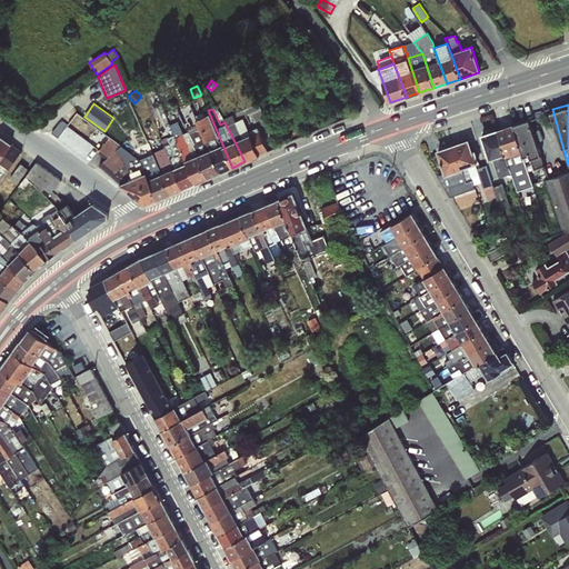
[(232,168),(208,110),(195,116),(199,125),(220,172),(232,168)]
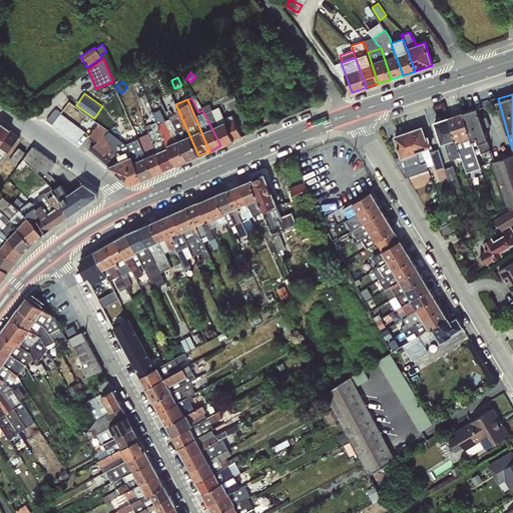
[(209,103),(200,107),(202,110),(220,145),(241,137),(231,115),(224,118),(219,106),(212,109),(209,103)]
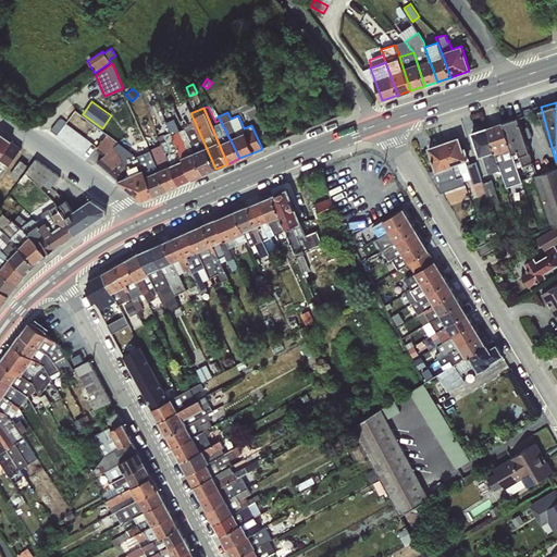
[(522,115),(472,128),(491,203),(500,200),(494,172),(504,170),(508,185),(524,181),(520,165),(533,162),(522,115)]
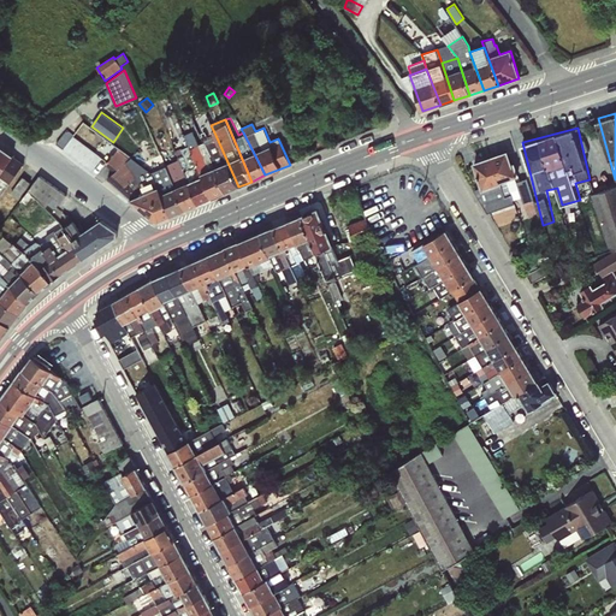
[(73,135),(66,129),(55,143),(63,149),(73,135)]
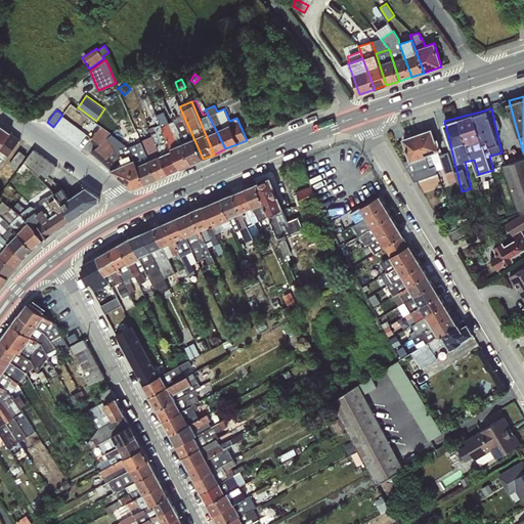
[(191,164),(173,122),(169,123),(164,112),(156,115),(161,125),(180,169),(191,164)]
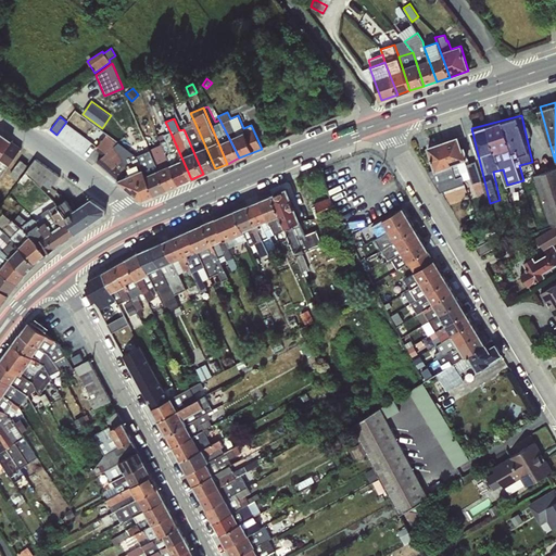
[(215,168),(194,122),(188,124),(189,127),(184,129),(203,174),(215,168)]
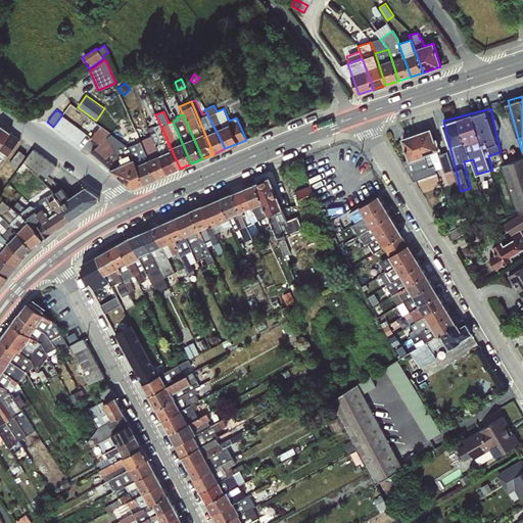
[(0,147),(10,133),(0,125),(0,147)]
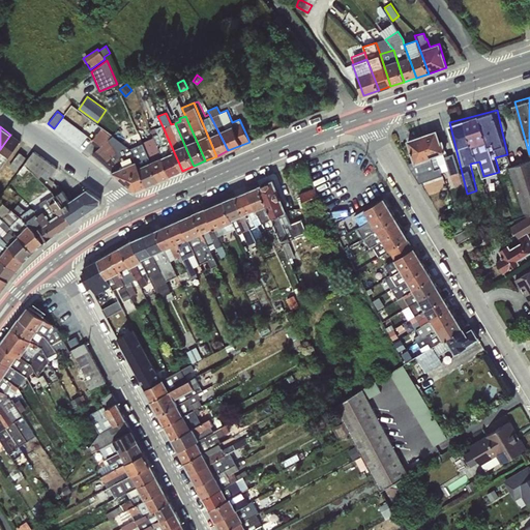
[(163,126),(151,129),(154,138),(171,175),(182,171),(163,126)]
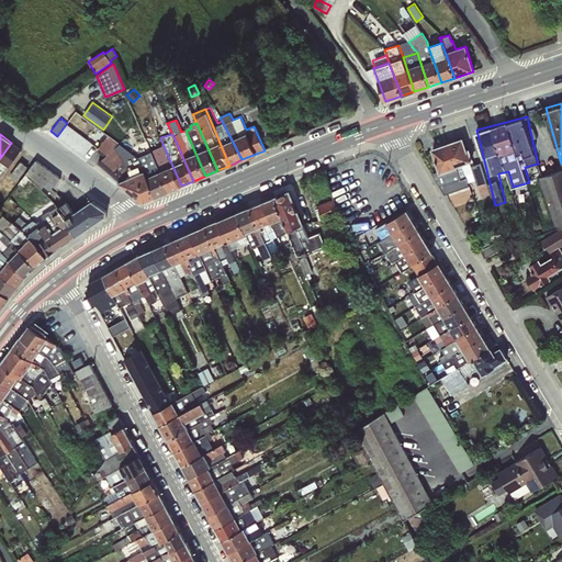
[(139,159),(137,158),(109,135),(97,149),(104,156),(98,163),(98,164),(132,194),(139,201),(145,202),(154,198),(156,197),(139,159)]
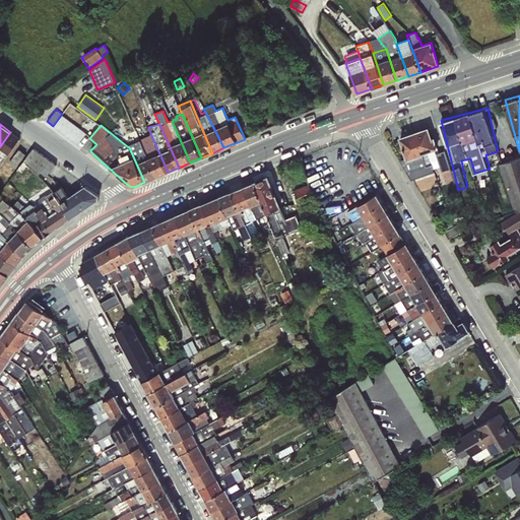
[(431,126),(399,135),(406,157),(404,157),(410,178),(436,170),(430,150),(438,147),(431,126)]
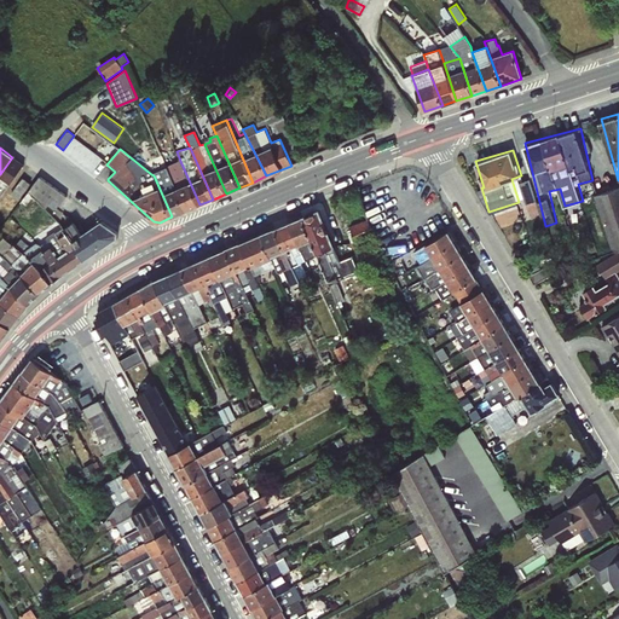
[(0,174),(0,196),(23,165),(12,157),(0,174)]
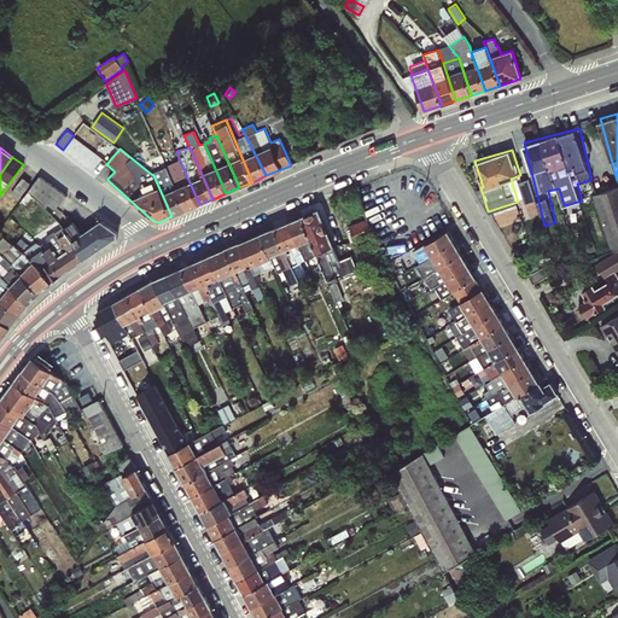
[(186,210),(199,204),(180,161),(167,167),(186,210)]
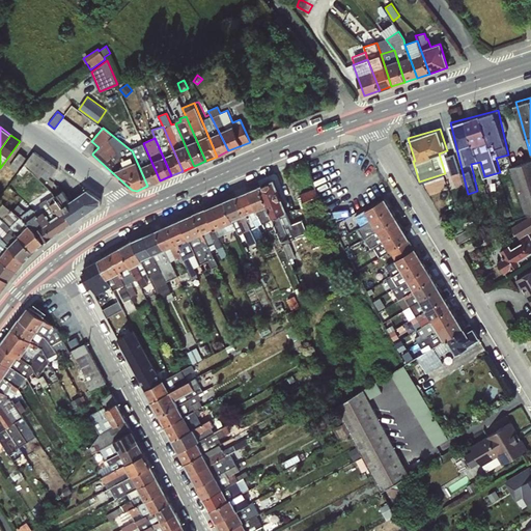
[(160,180),(143,143),(130,149),(132,150),(147,186),(160,180)]
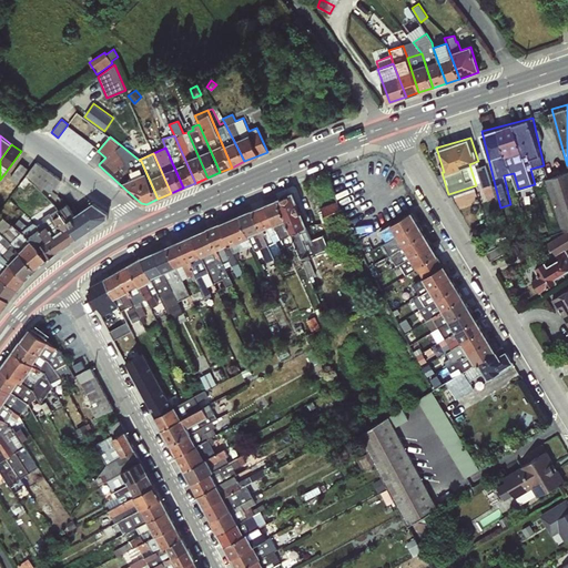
[(37,162),(26,175),(51,193),(61,180),(37,162)]
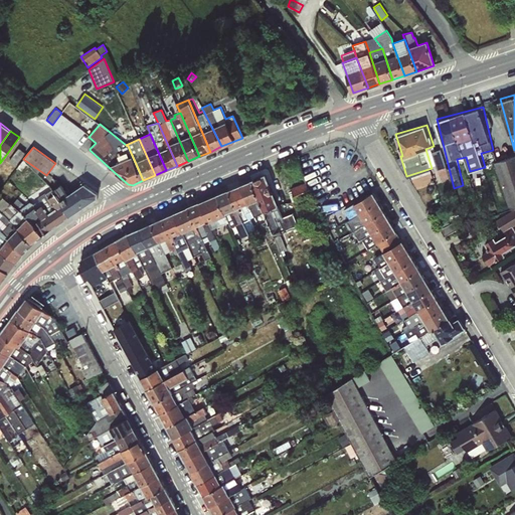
[(19,148),(9,162),(15,166),(25,153),(19,148)]
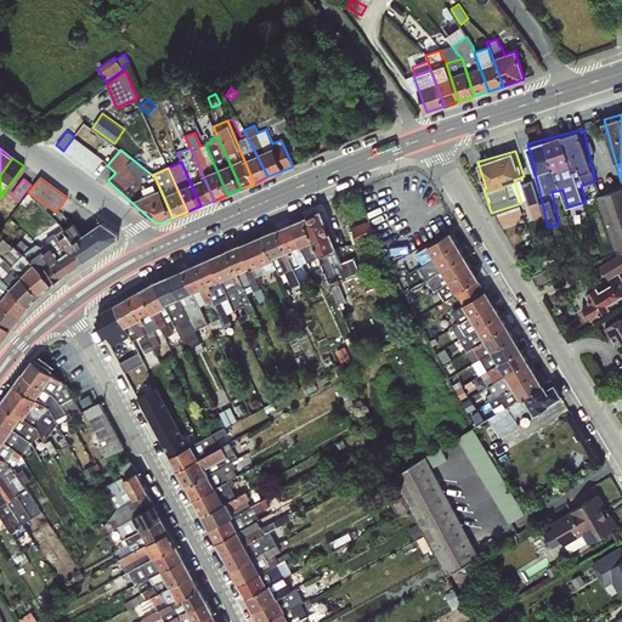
[(621,187),(597,196),(616,253),(600,265),(608,278),(586,293),(589,301),(583,305),(591,318),(610,309),(609,305),(621,297),(621,277),(618,272),(621,270),(621,187)]
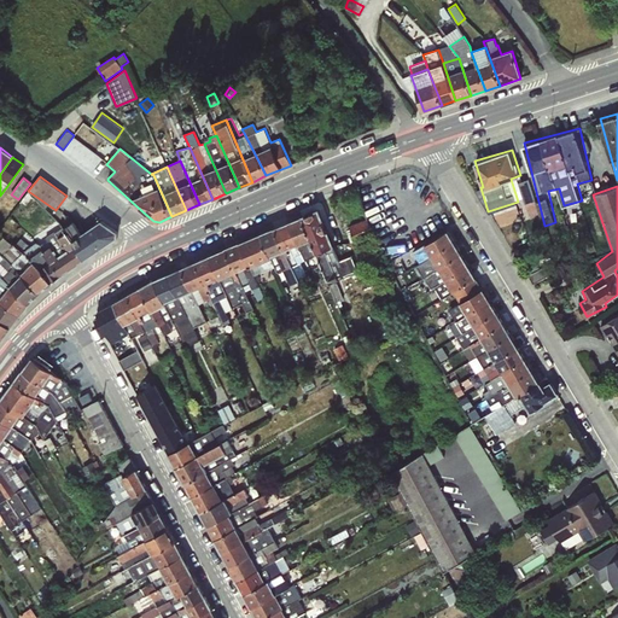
[(28,192),(21,202),(30,208),(36,200),(28,192)]
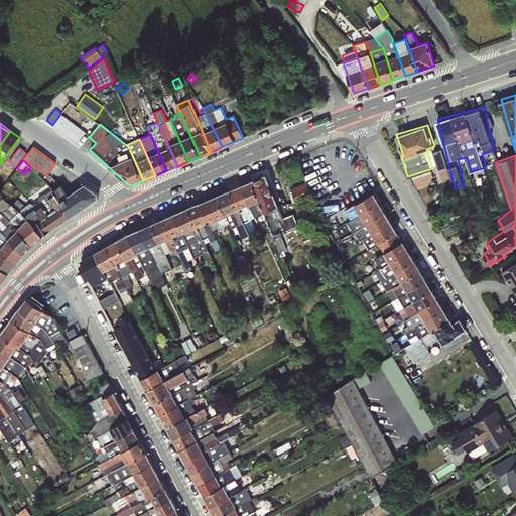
[(443,179),(450,177),(448,167),(441,169),(443,179)]
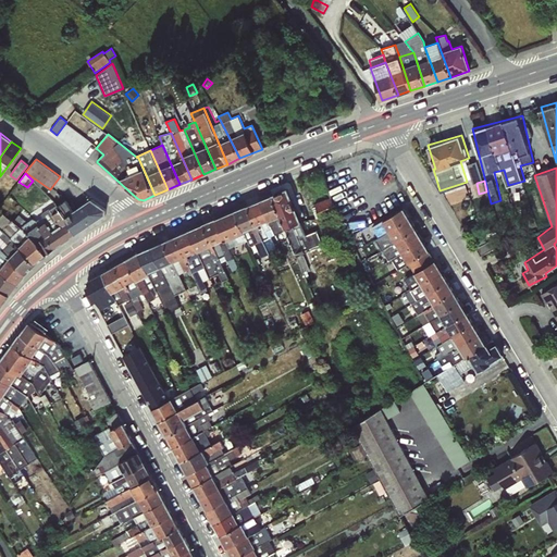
[(272,196),(289,239),(304,272),(310,270),(304,254),(311,249),(287,188),(272,196)]
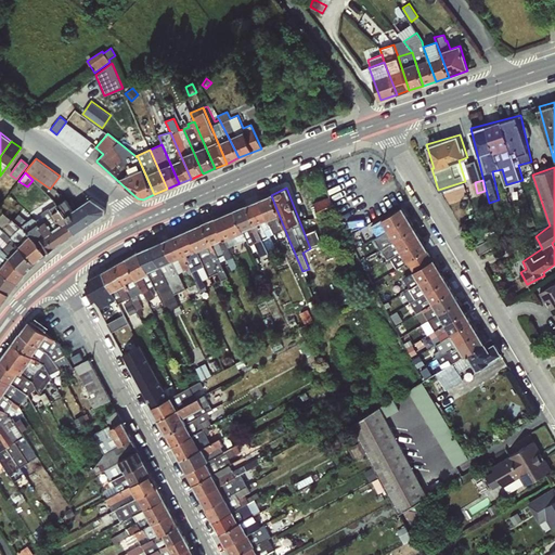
[(130,192),(129,193),(138,201),(143,202),(153,197),(152,195),(143,199),(138,198),(130,192)]
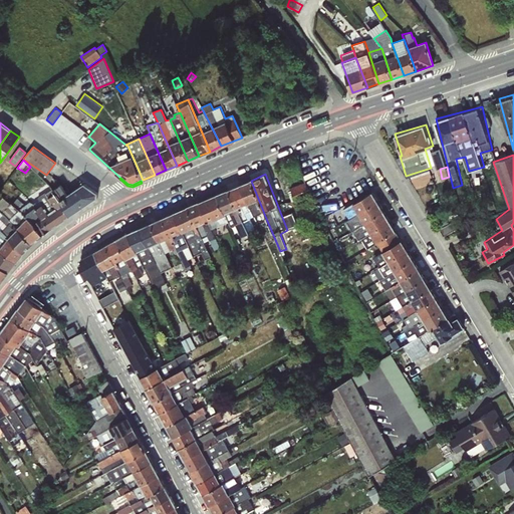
[(240,185),(253,216),(259,224),(267,221),(251,181),(240,185)]
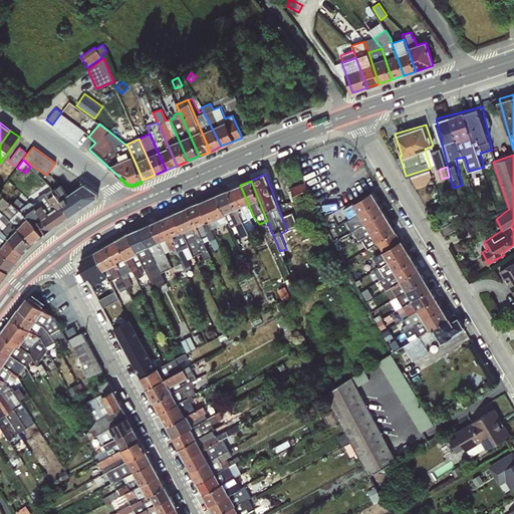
[(294,198),(310,195),(308,183),(291,186),(294,198)]
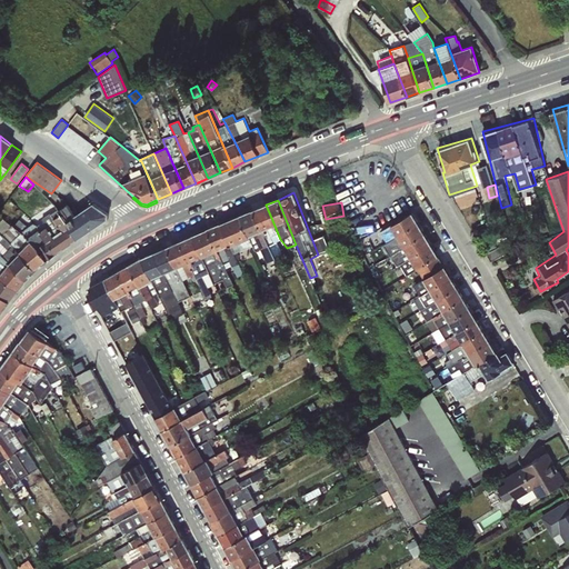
[(68,205),(58,210),(78,239),(108,219),(108,213),(93,203),(76,216),(68,205)]
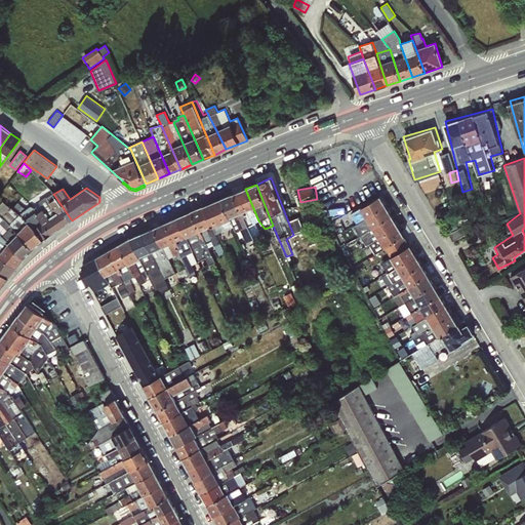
[(258,220),(245,189),(233,194),(254,240),(260,237),(254,223),(258,220)]
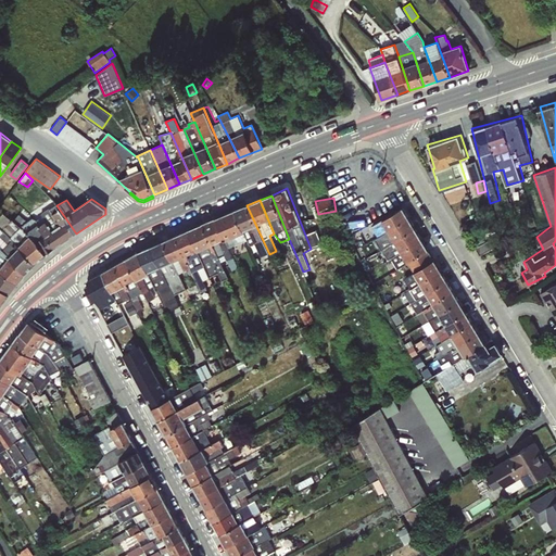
[(55,248),(76,234),(57,205),(50,210),(46,203),(38,209),(40,212),(37,216),(38,219),(37,220),(55,248)]
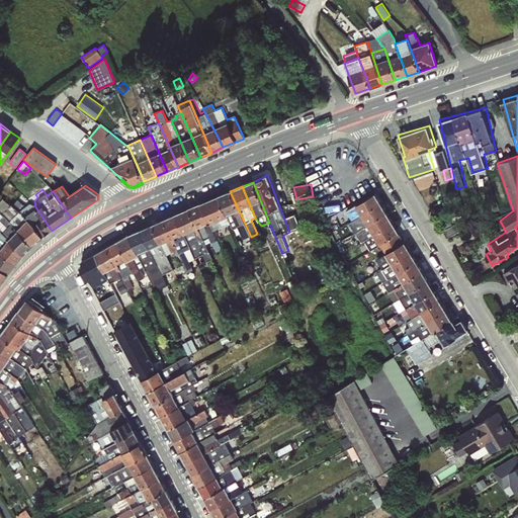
[(219,196),(230,224),(233,229),(239,226),(246,239),(251,237),(230,191),(219,196)]
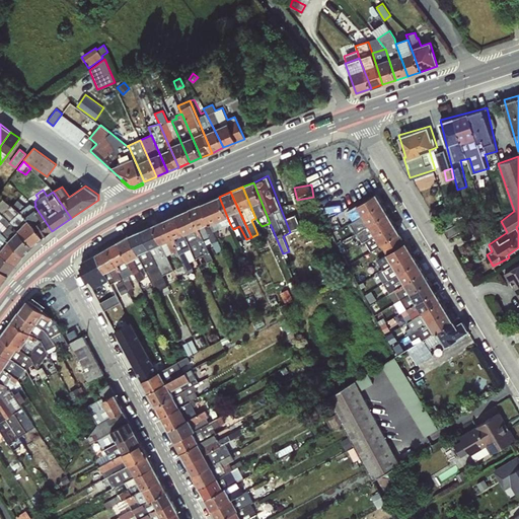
[(353,222),(382,204),(376,194),(344,213),(348,218),(350,217),(353,222)]
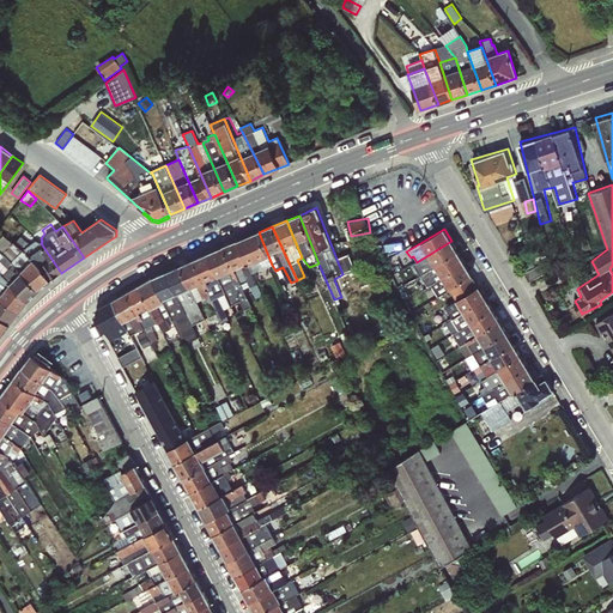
[(272,265),(259,232),(237,241),(255,278),(259,277),(256,271),(272,265)]
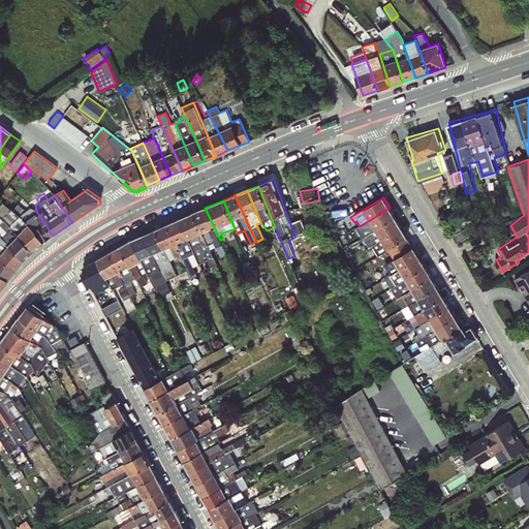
[(0,216),(34,250),(44,242),(29,223),(12,210),(11,210),(3,203),(0,206),(0,216)]
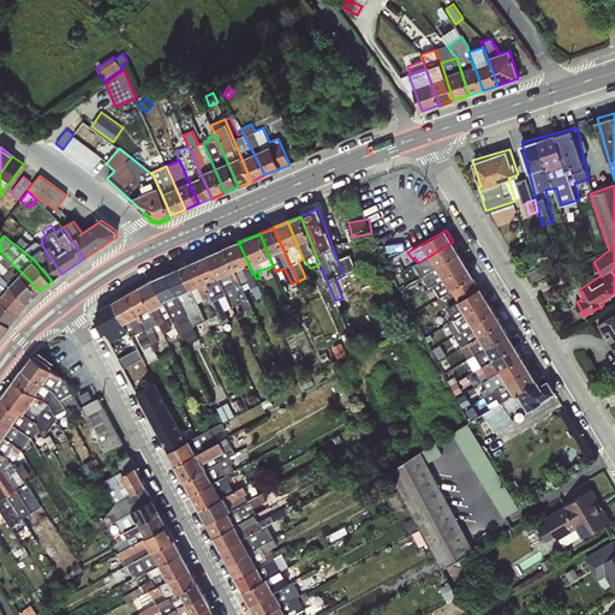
[(34,260),(52,281),(61,274),(41,244),(36,240),(30,245),(21,238),(15,244),(34,260)]
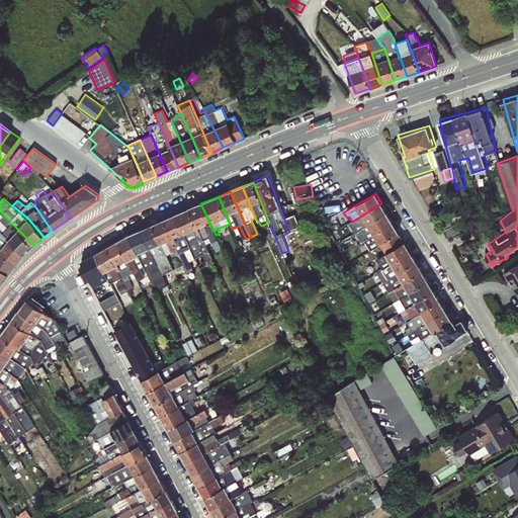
[(188,209),(204,240),(208,238),(217,252),(222,250),(216,235),(200,203),(188,209)]
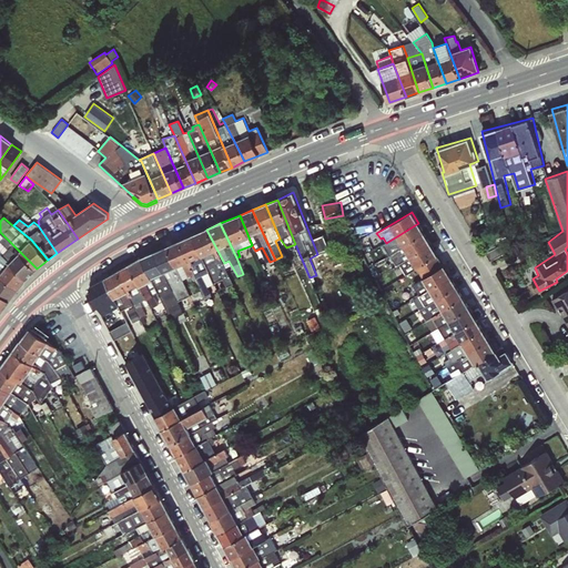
[(393,253),(425,233),(418,223),(386,243),(382,245),(387,255),(388,256),(393,253)]
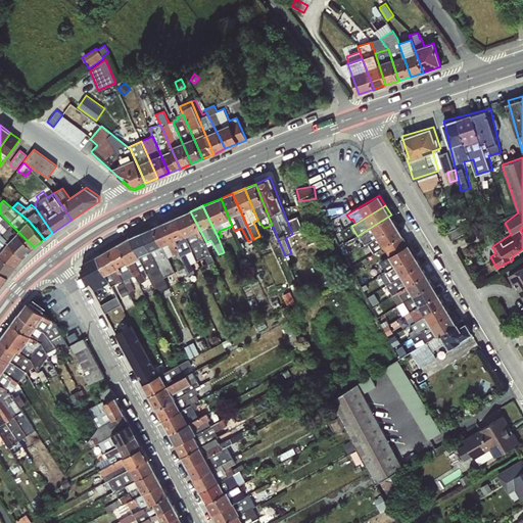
[(206,242),(190,211),(177,217),(197,262),(205,257),(208,265),(215,262),(206,242)]
